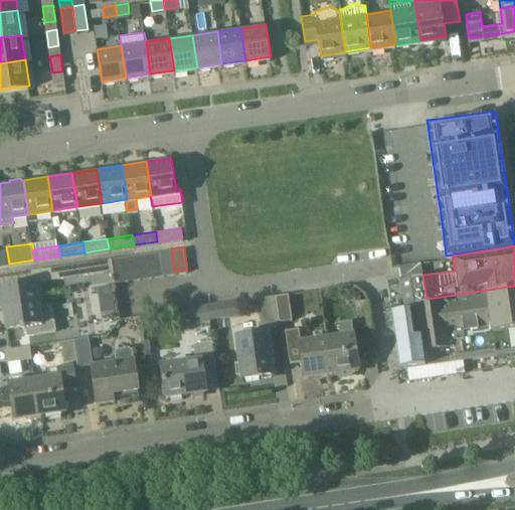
[(171,248),(159,250),(163,274),(174,272),(171,248)]
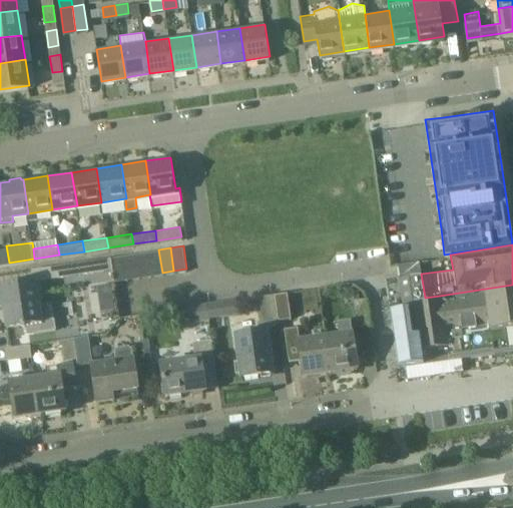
[(150,274),(162,273),(158,249),(147,250),(150,274)]
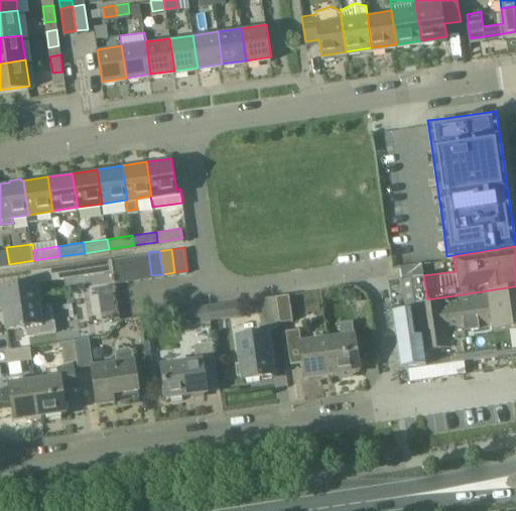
[(148,252),(135,254),(138,277),(151,275),(148,252)]
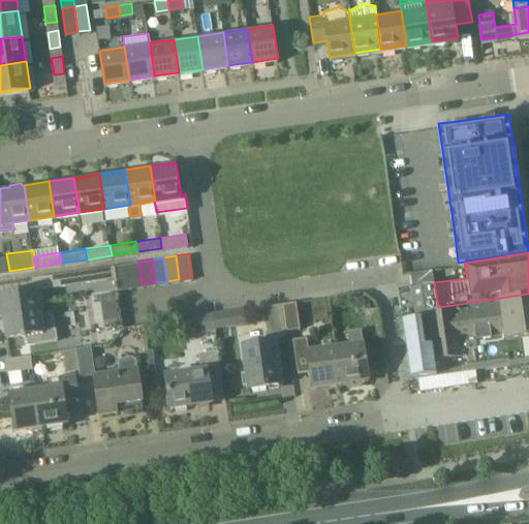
[(129,286),(142,284),(138,260),(126,263),(129,286)]
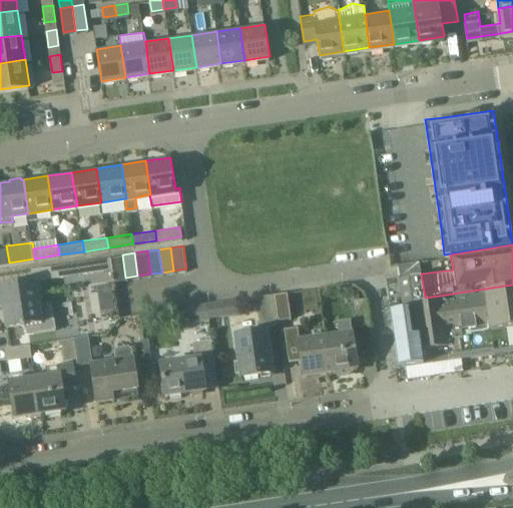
[(110,256),(111,267),(113,280),(125,278),(122,255),(110,256)]
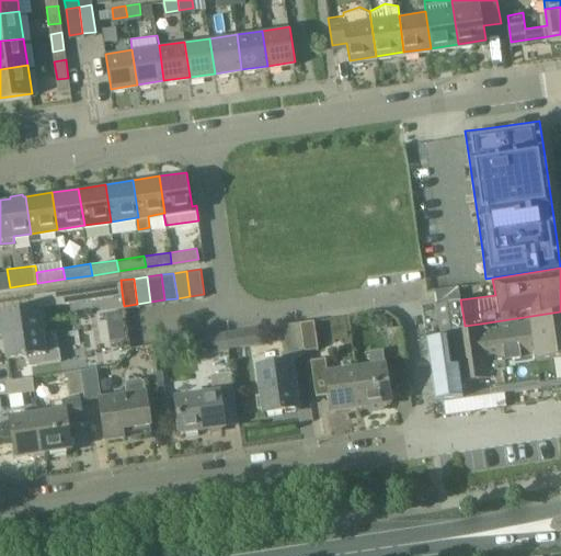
[(44,292),(45,303),(122,292),(121,280),(44,292)]
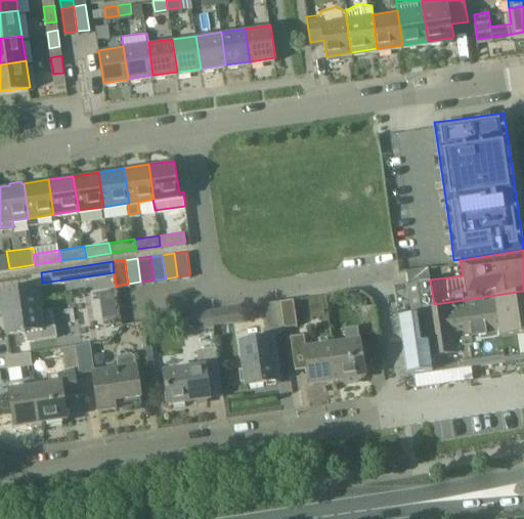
[(406,267),(408,280),(430,277),(428,264),(406,267)]
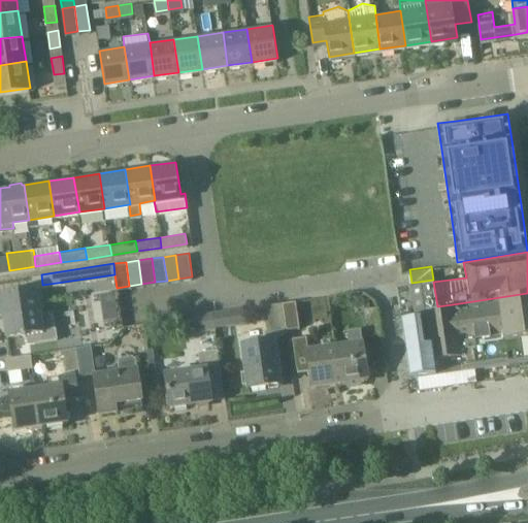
[(462,369),(460,354),(453,304),(437,306),(433,282),(433,280),(411,283),(411,284),(409,285),(413,311),(400,313),(409,376),(462,369)]
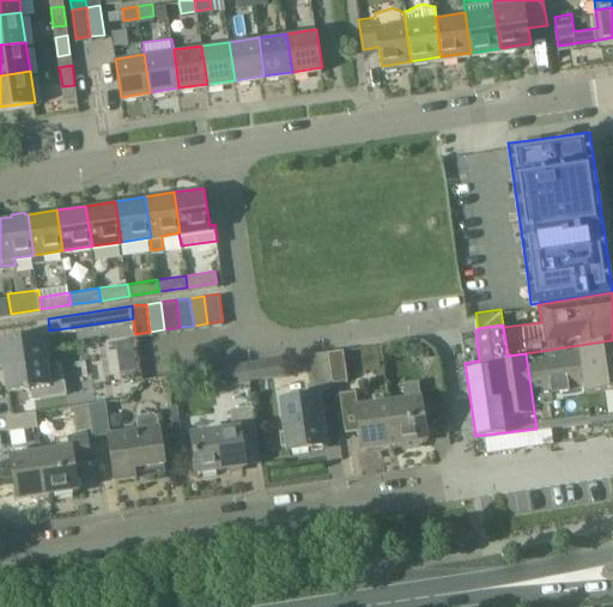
[(0,364),(5,364),(8,388),(11,388),(30,386),(32,395),(67,390),(62,357),(47,359),(42,332),(0,338),(0,364)]
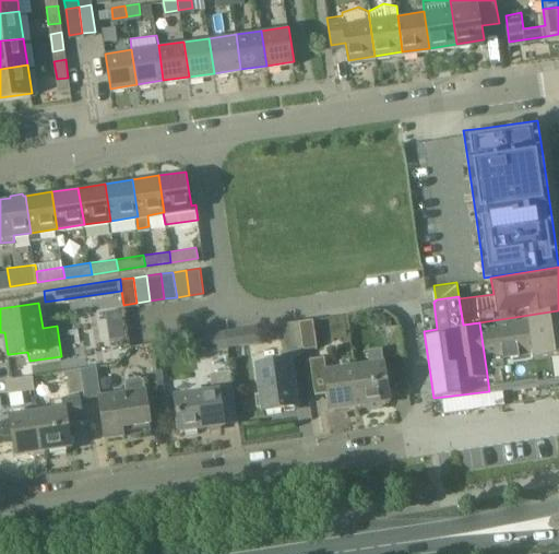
[(121,306),(106,308),(109,336),(125,333),(121,306)]
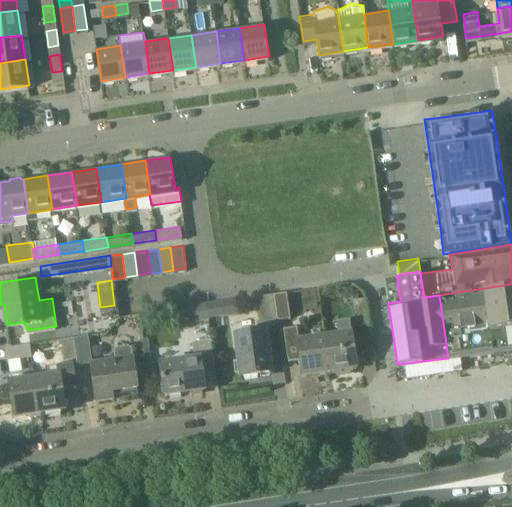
[(511,284),(439,295),(446,343),(448,358),(511,349),(511,284)]
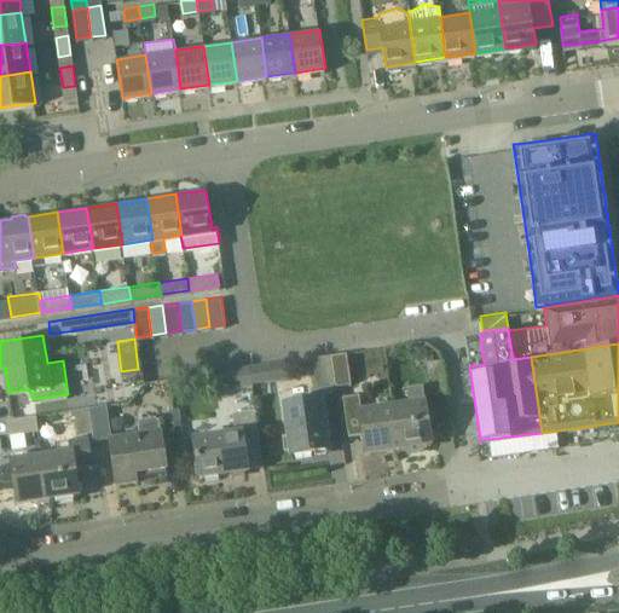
[(346,351),(330,353),(335,383),(351,381),(346,351)]
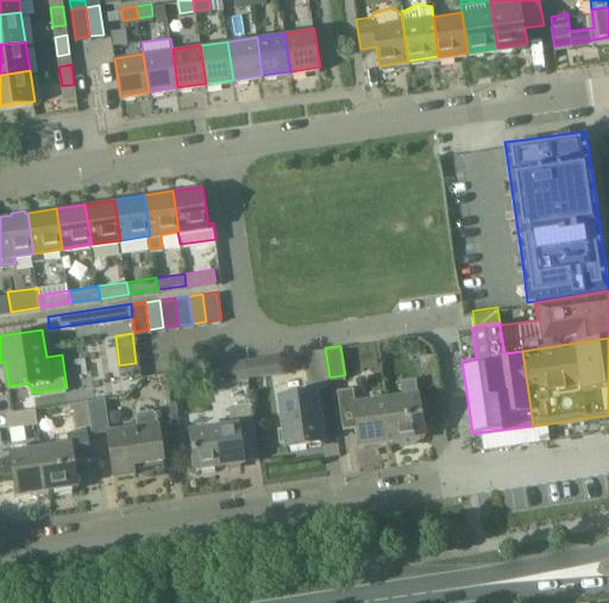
[(330,382),(328,377),(330,377),(325,347),(303,350),(308,385),(330,382)]
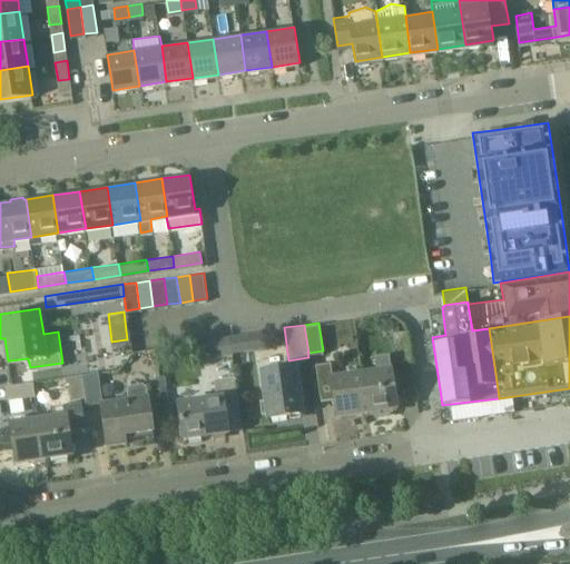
[(374,355),(375,367),(361,369),(366,411),(396,406),(391,365),(390,365),(389,353),(374,355)]
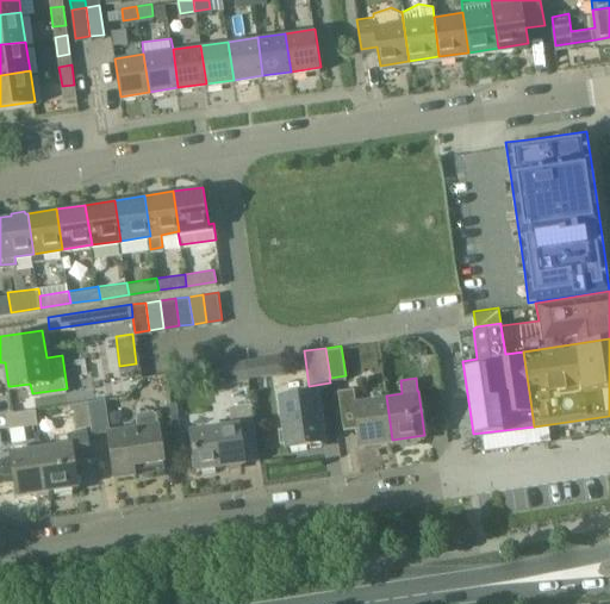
[(360,443),(392,440),(386,396),(355,400),(353,385),(337,387),(343,427),(358,425),(360,443)]
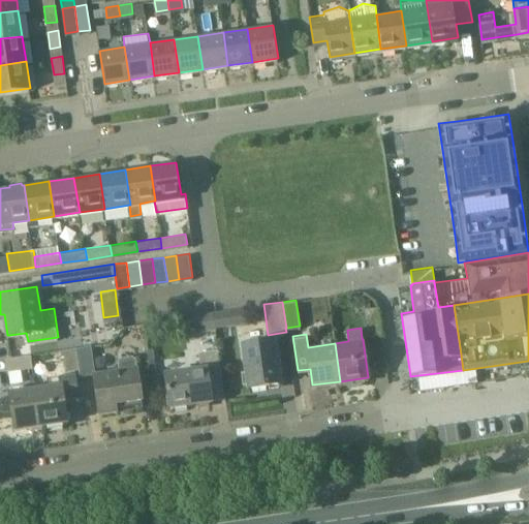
[(274,337),(243,341),(249,386),(280,380),(274,337)]
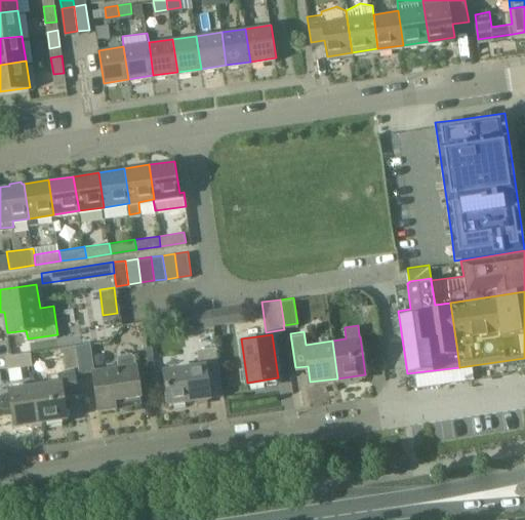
[(118,363),(94,367),(90,342),(75,344),(78,364),(79,370),(92,368),(98,408),(115,406),(114,399),(140,395),(135,361),(134,355),(131,352),(119,353),(117,357),(118,363)]
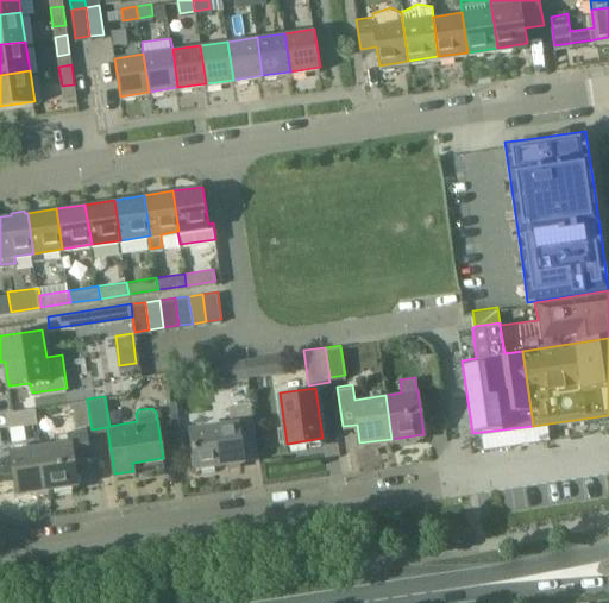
[(73,401),(76,425),(90,422),(87,399),(73,401)]
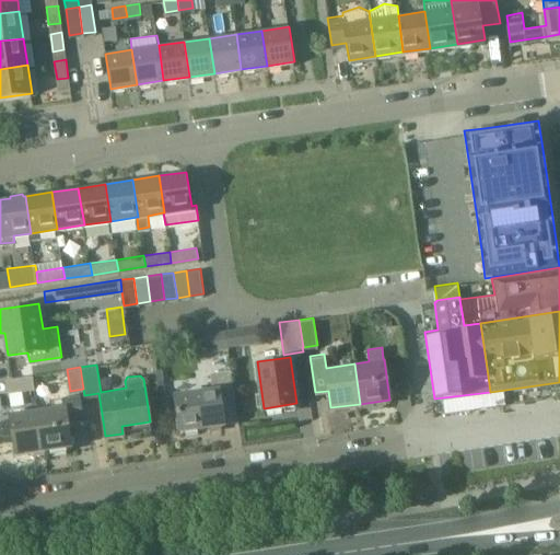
[(223,423),(219,397),(234,394),(231,367),(209,370),(211,389),(175,394),(181,430),(223,423)]
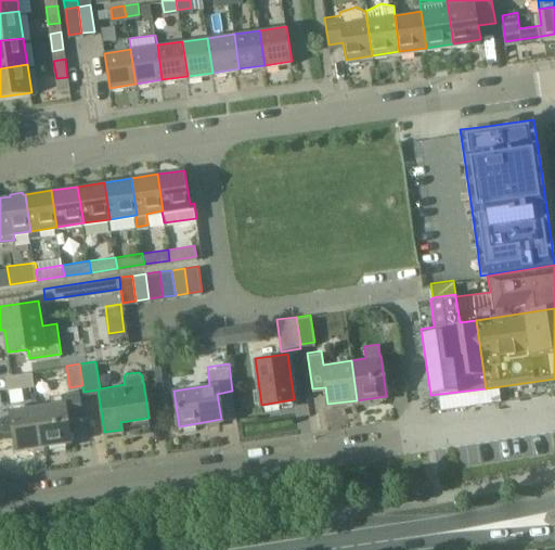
[(31,369),(3,373),(5,387),(34,383),(31,369)]
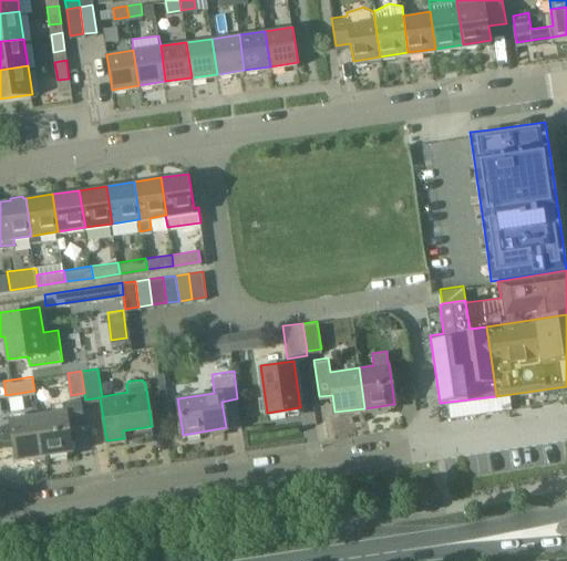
[(49,403),(50,412),(38,414),(43,455),(72,450),(68,417),(82,415),(80,398),(49,403)]
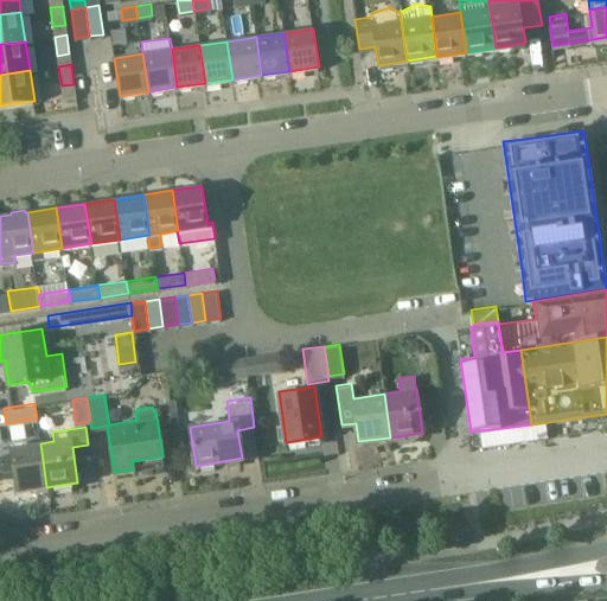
[(17,491),(46,487),(40,443),(10,447),(17,491)]
